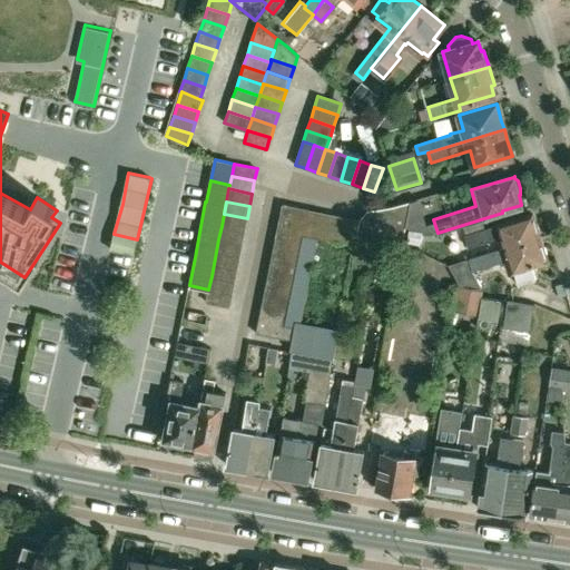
[(402,243),(405,228),(410,202),(393,206),(377,209),(367,209),(360,219),(357,234),(402,243)]
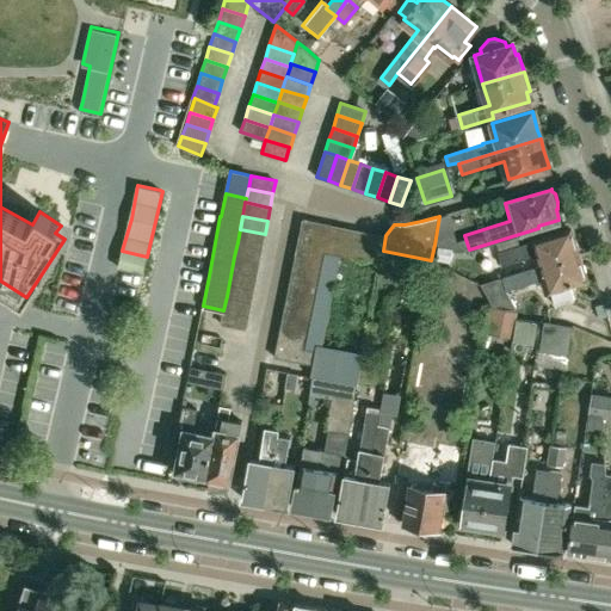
[(328,238),(331,224),(302,218),(300,232),(328,238)]
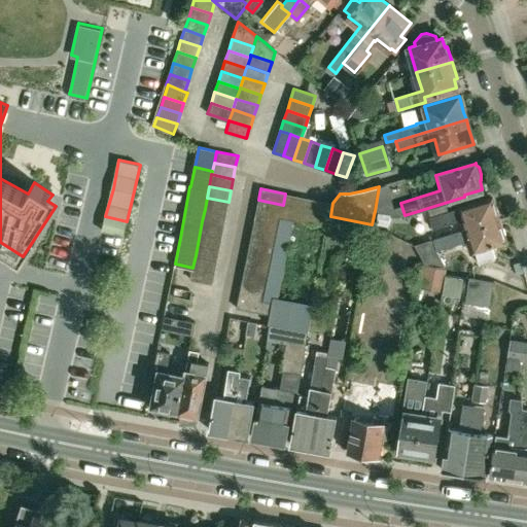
[(292,219),(297,196),(285,194),(283,205),(280,217),(292,219)]
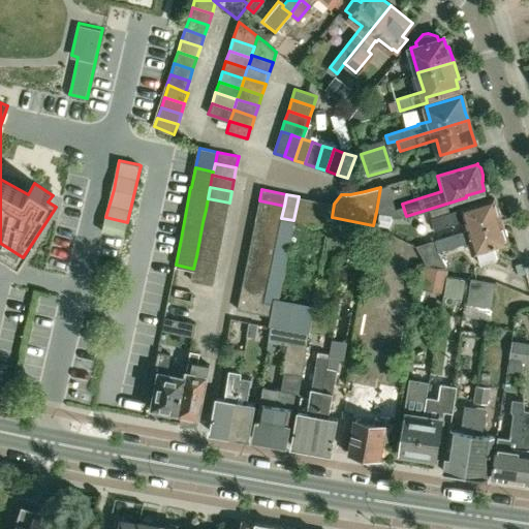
[(305,223),(310,198),(299,196),(293,220),(305,223)]
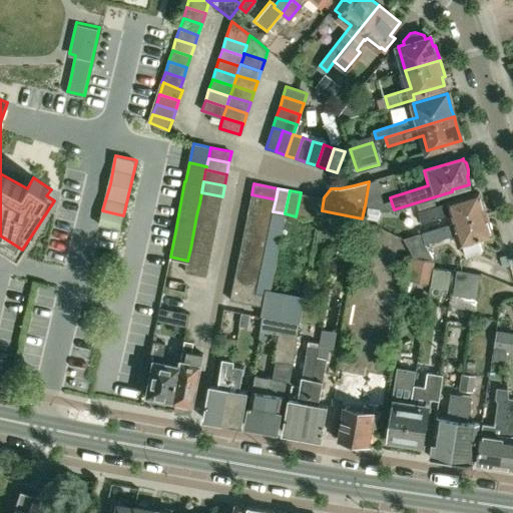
[(455,221),(485,212),(485,210),(486,207),(484,202),(481,201),(479,191),(417,209),(421,221),(452,212),(455,221)]
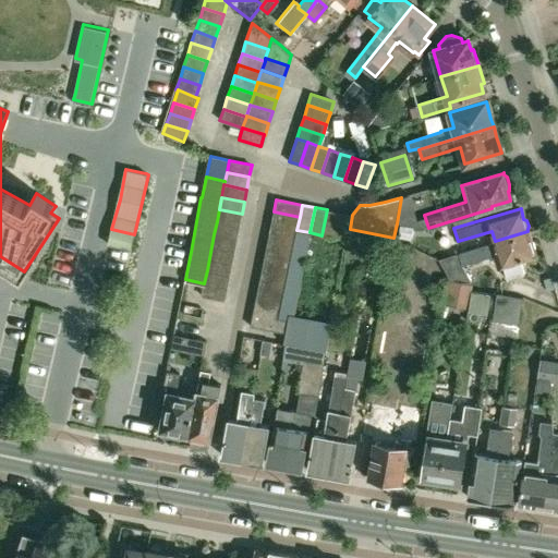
[(239,226),(242,214),(219,209),(217,221),(239,226)]
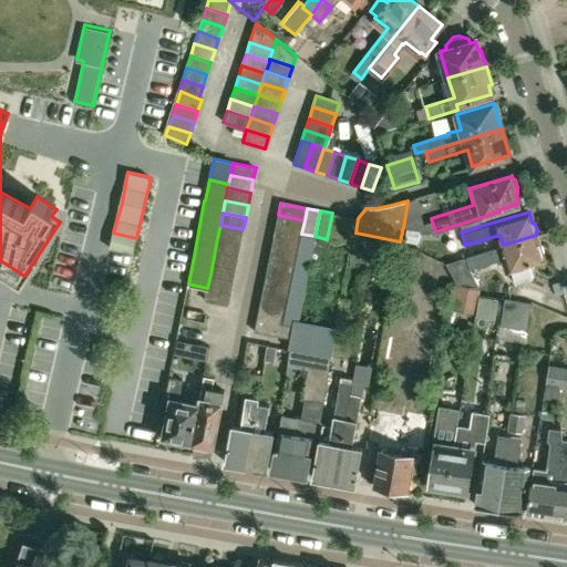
[(340,241),(346,215),(332,213),(327,239),(340,241)]
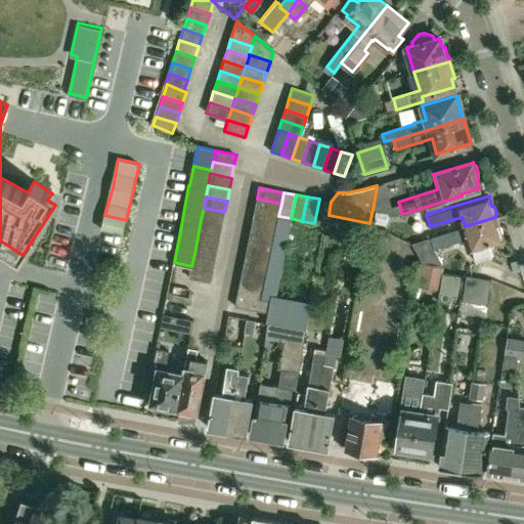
[(278,216),(281,204),(257,199),(255,211),(278,216)]
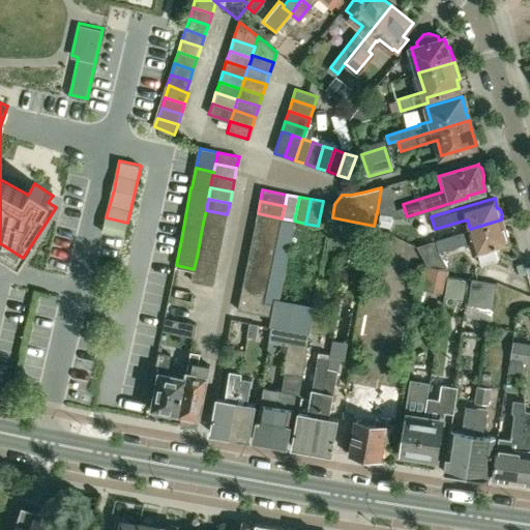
[(332,217),(334,204),(323,201),(318,226),(330,228),(332,217)]
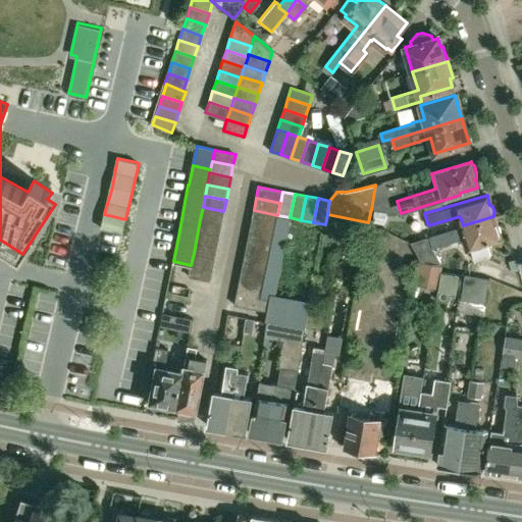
[(221,223),(223,211),(203,207),(200,219),(221,223)]
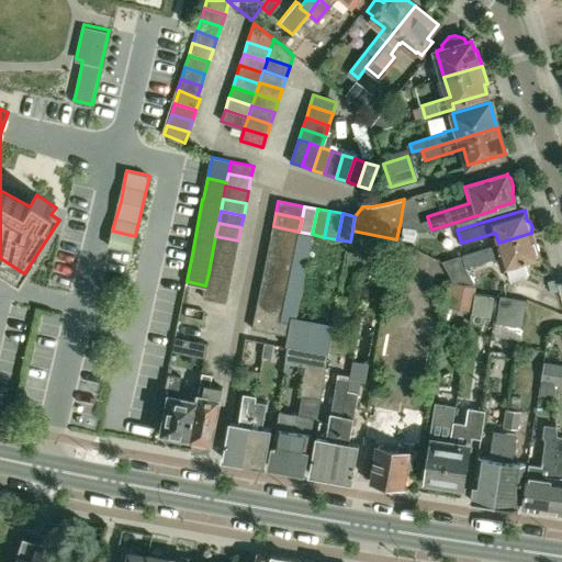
[(299,232),(273,226),(270,239),(296,244),(299,232)]
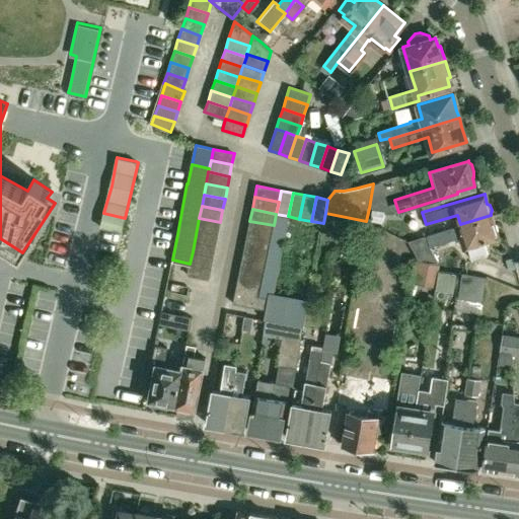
[(372,209),(370,221),(382,223),(383,211),(372,209)]
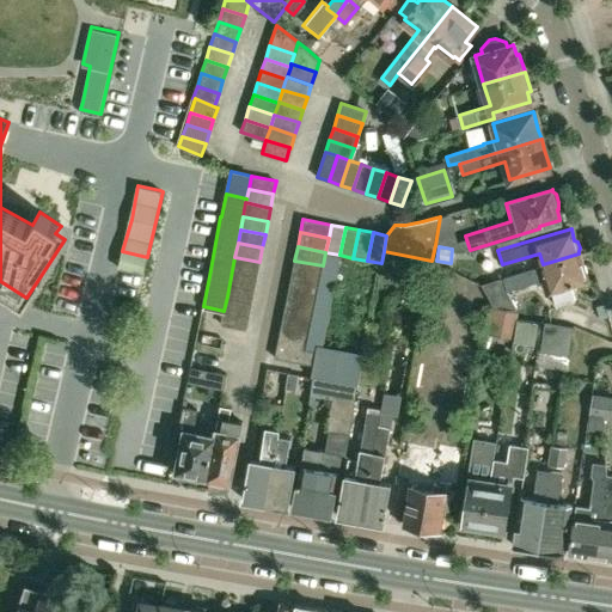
[(506,291),(546,279),(551,291),(552,289),(557,304),(574,299),(570,285),(586,279),(586,276),(587,273),(586,267),(582,264),(579,254),(543,264),(502,276),(506,291)]
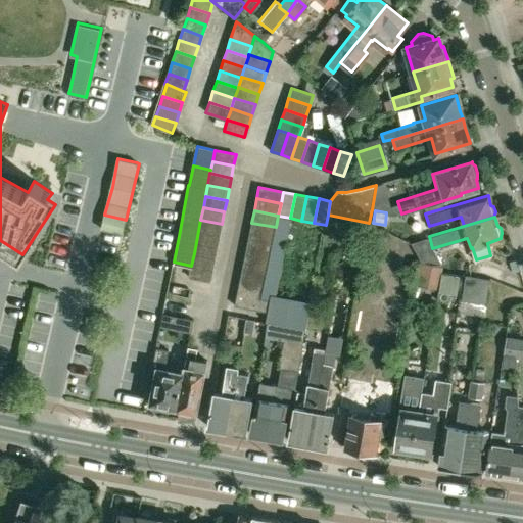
[(220,235),(222,224),(200,220),(198,231),(220,235)]
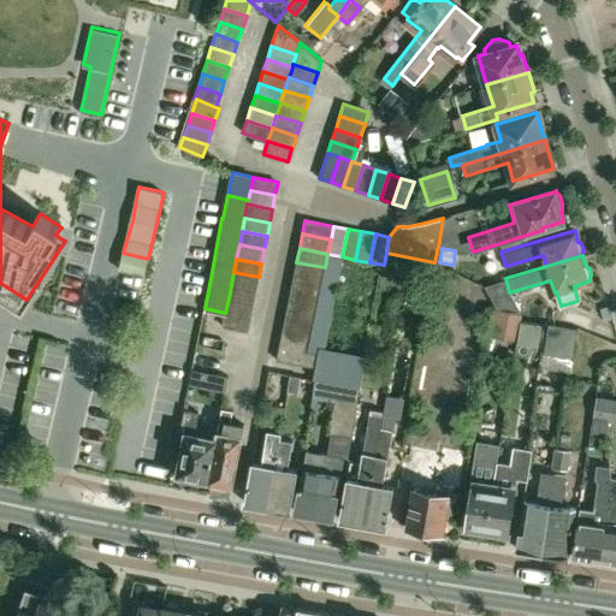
[(321,282),(325,267),(296,262),(294,276),(321,282)]
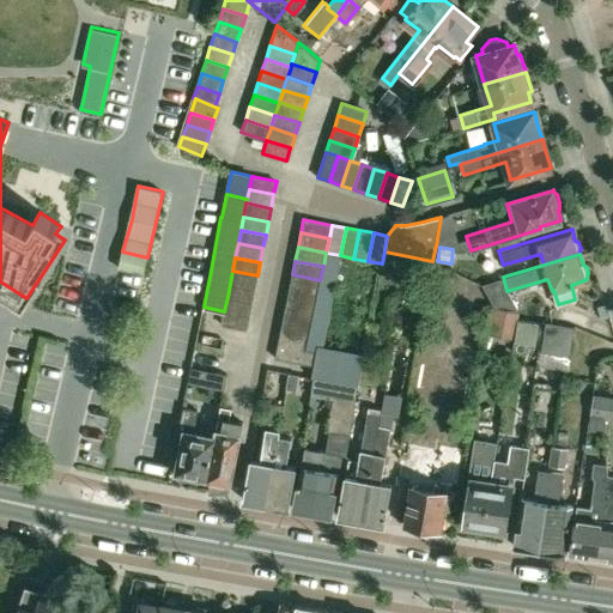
[(430,265),(408,261),(407,271),(404,284),(425,289),(430,265)]
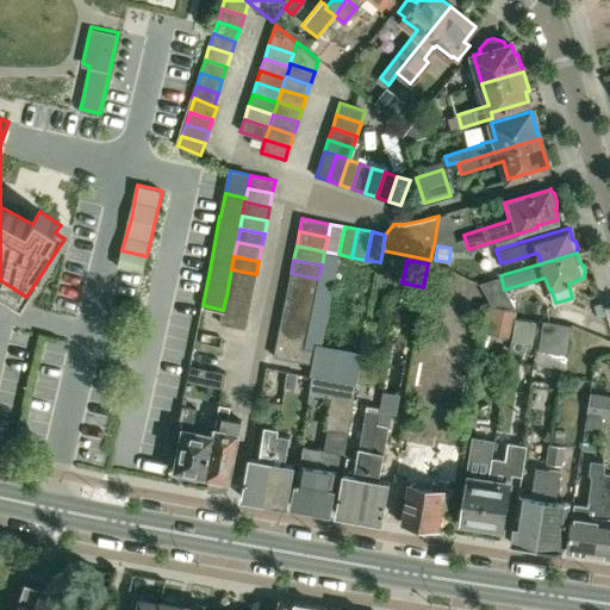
[(253,287),(256,274),(231,269),(229,282),(253,287)]
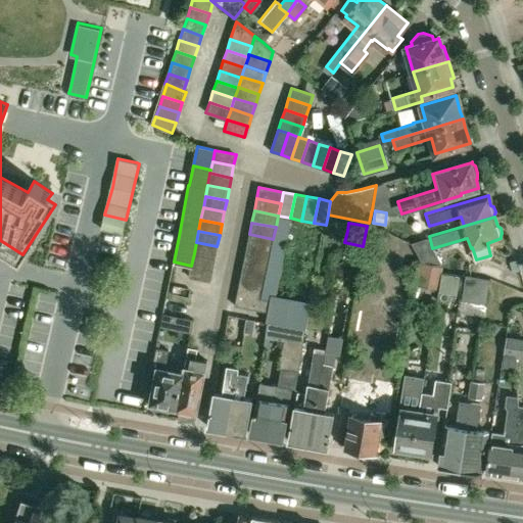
[(271,250),(273,239),(249,234),(247,246),(271,250)]
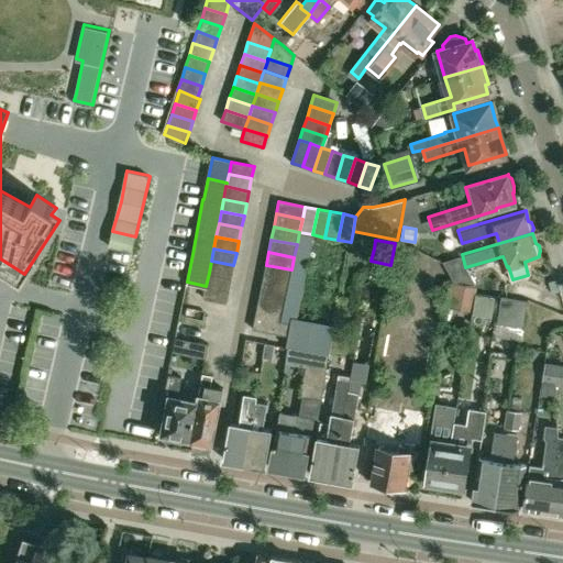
[(462,254),(441,260),(454,285),(475,288),(476,285),(465,267),(462,254)]
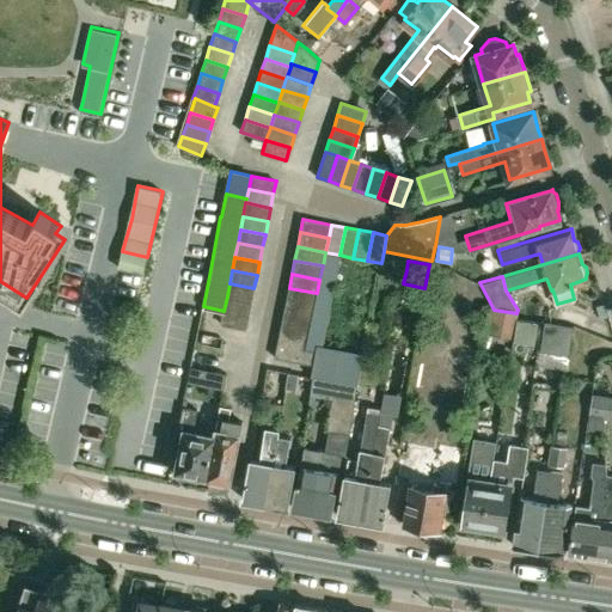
[(251,303),(254,288),(230,283),(227,297),(251,303)]
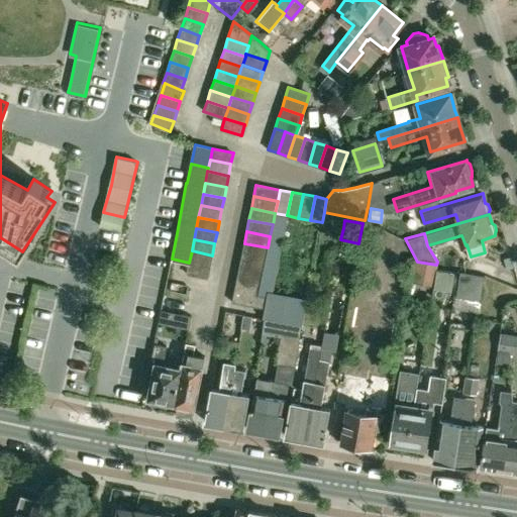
[(266,260),(268,247),(244,243),(241,254),(266,260)]
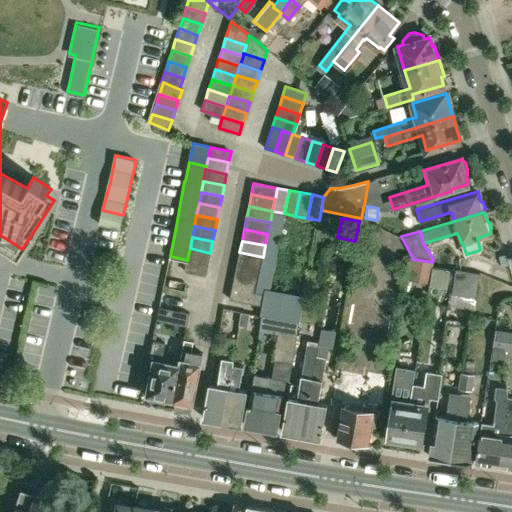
[(208,264),(210,253),(190,248),(187,260),(208,264)]
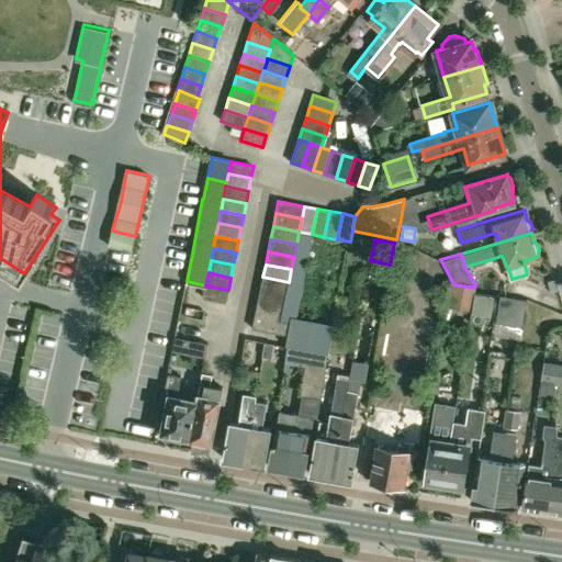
[(285,295),(289,282),(262,277),(260,290),(285,295)]
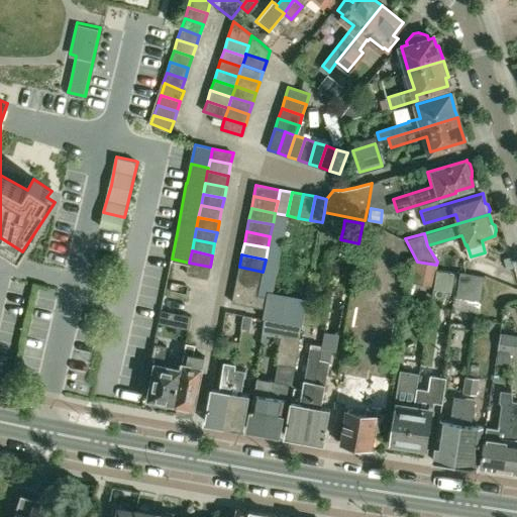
[(433,283),(435,269),(436,265),(417,262),(414,281),(433,283)]
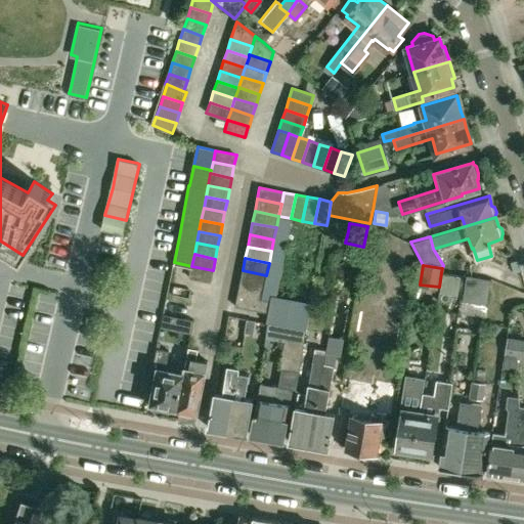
[(211,281),(213,270),(191,266),(189,277),(211,281)]
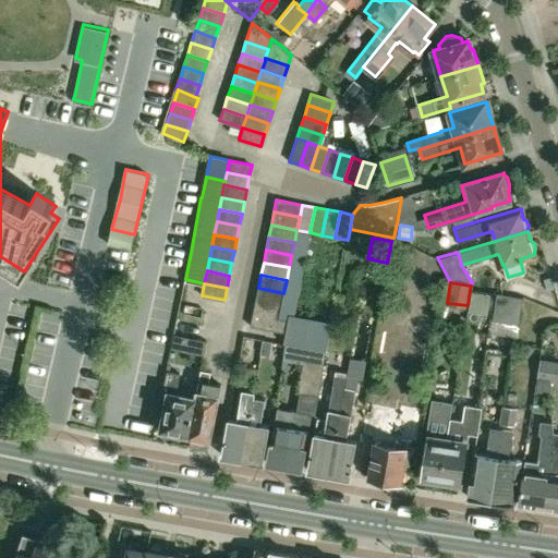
[(281,305),(283,293),(258,288),(255,301),(281,305)]
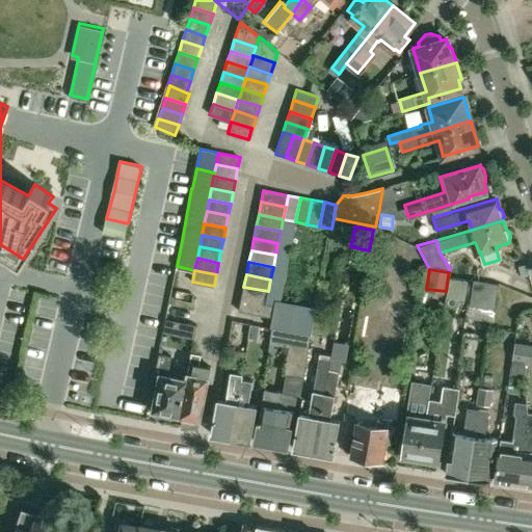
[(448,276),(446,291),(445,296),(466,299),(468,280),(448,276)]
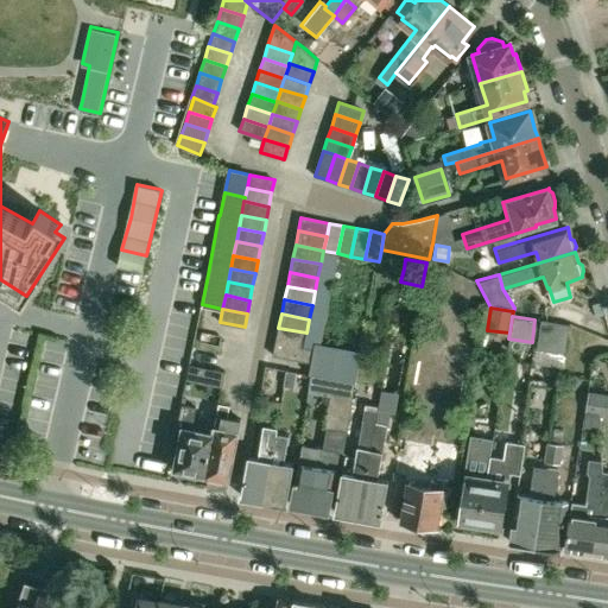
[(542,317),(538,347),(565,350),(570,321),(542,317)]
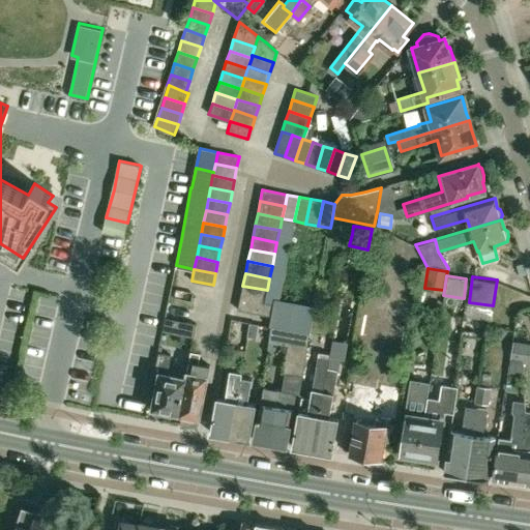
[(242,286),(240,297),(265,301),(267,290),(242,286)]
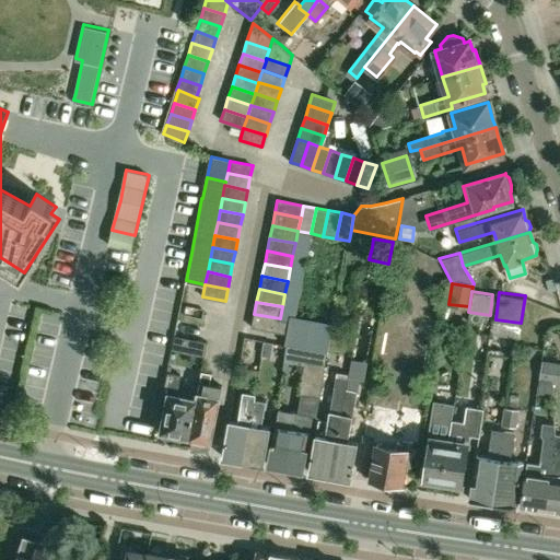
[(254,314),(252,327),(290,335),(292,322),(280,318),(254,314)]
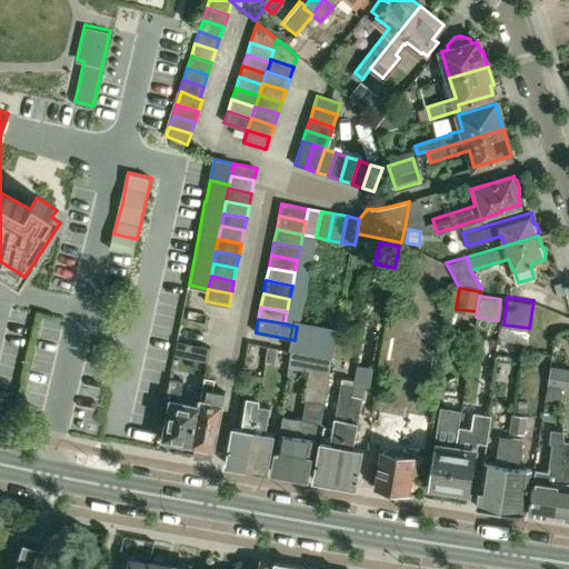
[(298,320),(297,327),(295,340),(292,351),(332,359),(338,327),(298,320)]
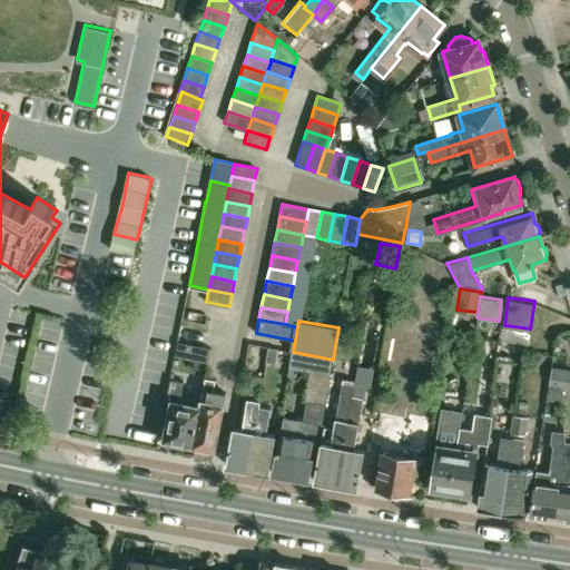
[(331,371),(312,367),(306,400),(325,403),(331,371)]
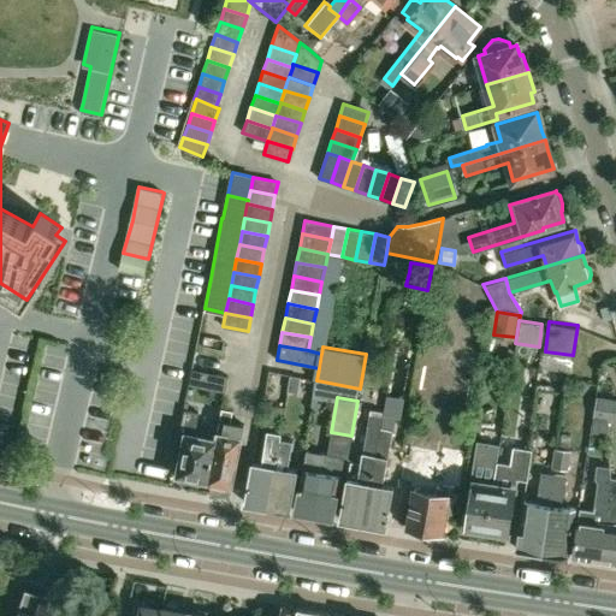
[(615,402),(598,398),(594,418),(615,420),(615,402)]
